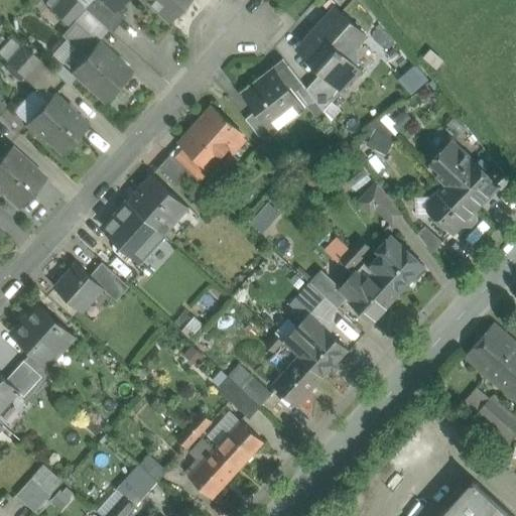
[(84,8),(75,0),(61,0),(51,11),(68,26),(84,8)]
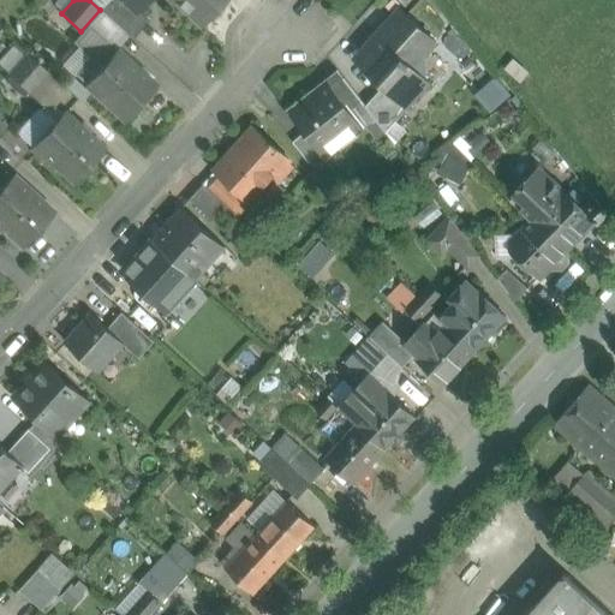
[(135,11),(123,0),(108,0),(100,10),(132,39),(149,22),(136,10),(135,11)]
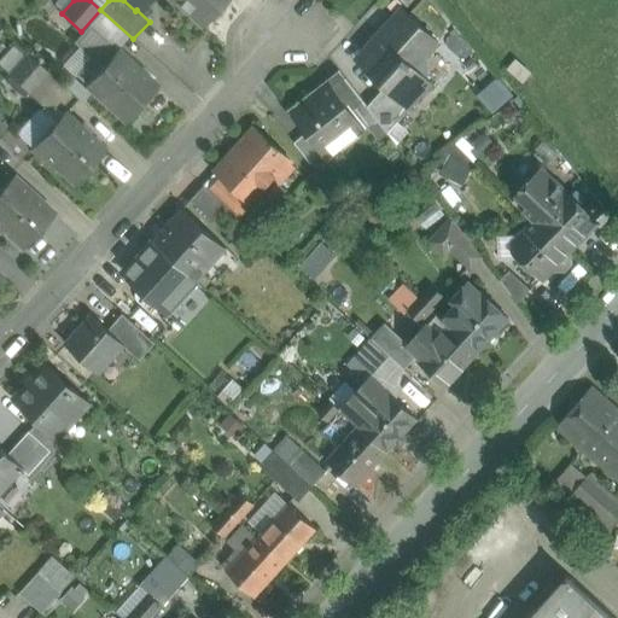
[(123,0),(135,11),(136,10),(145,0),(123,0)]
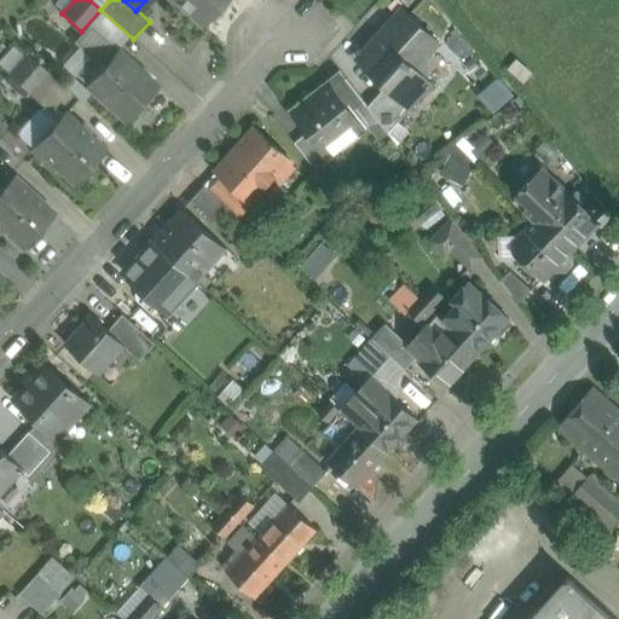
[(226,0),(171,0),(175,4),(177,3),(203,27),(226,0)]
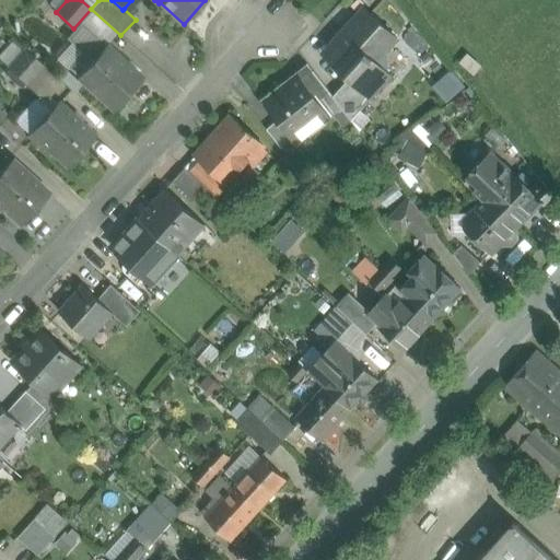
[(364,9),(342,33),(346,36),(327,56),(350,78),(372,97),(373,96),(372,95),(391,74),(375,60),(396,38),(364,9)]
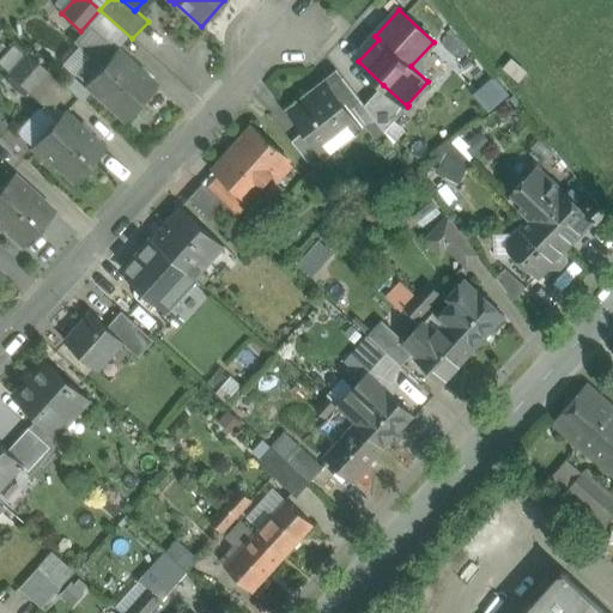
[(102,65),(115,50),(92,29),(79,43),(93,58),(102,65)]
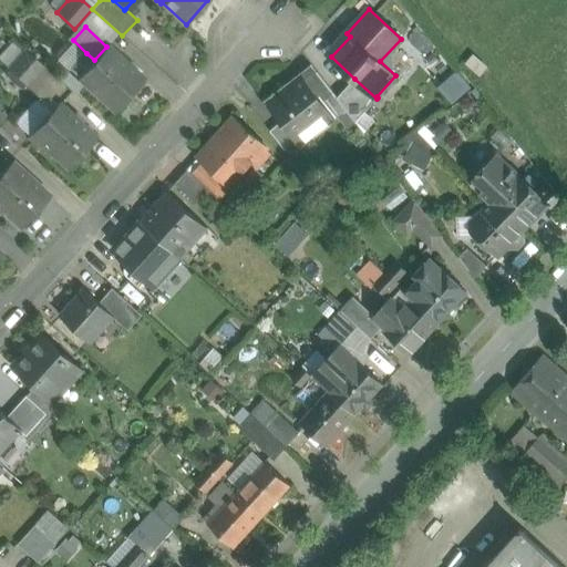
[(123,65),(105,49),(106,48),(106,47),(94,60),(79,78),(115,111),(143,80),(125,63),(123,65)]
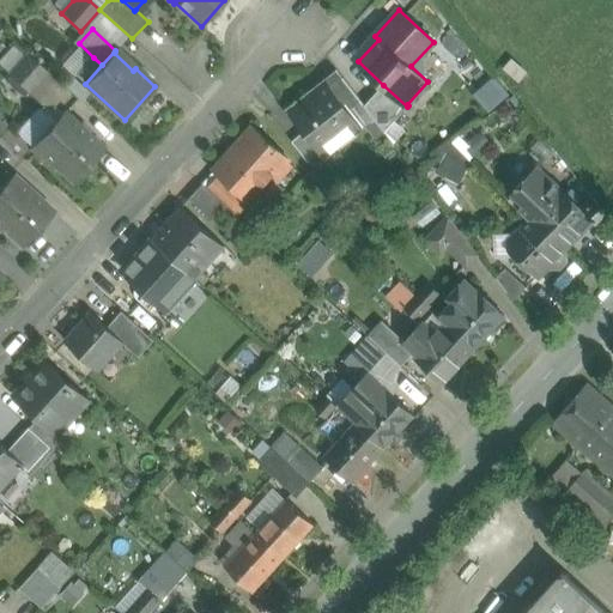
[(47,72),(28,54),(8,76),(28,92),(47,72)]
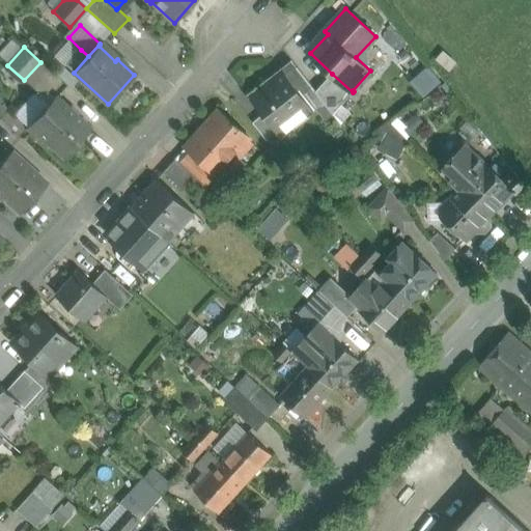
[(74,73),(88,56),(81,50),(66,66),(74,73)]
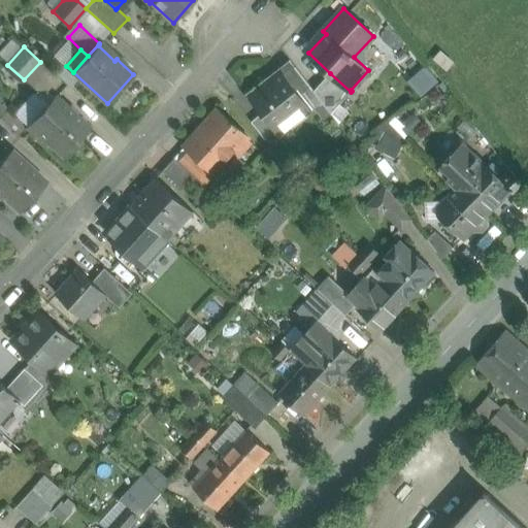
[(311,88),(290,61),(289,61),(293,67),(285,74),(301,96),(311,88)]
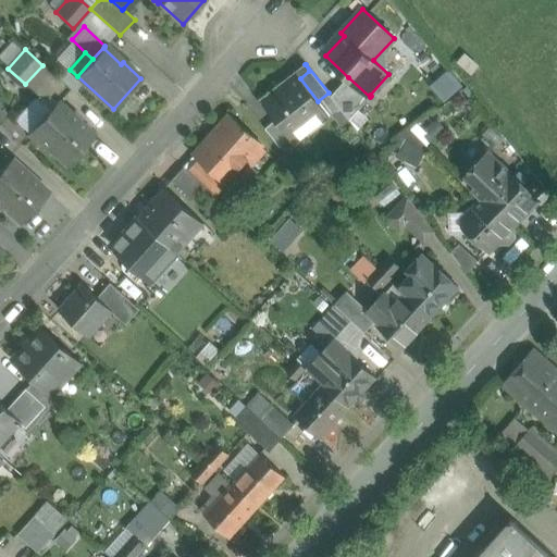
[(442,100),(459,85),(445,69),(428,84),(442,100)]
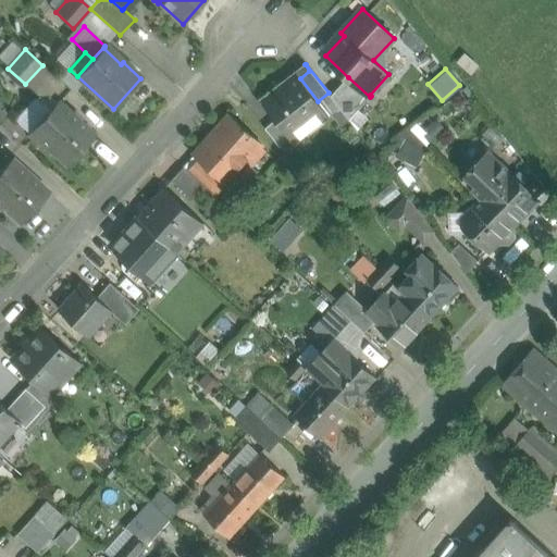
[(348,77),(331,96),(349,120),(370,97),(348,77)]
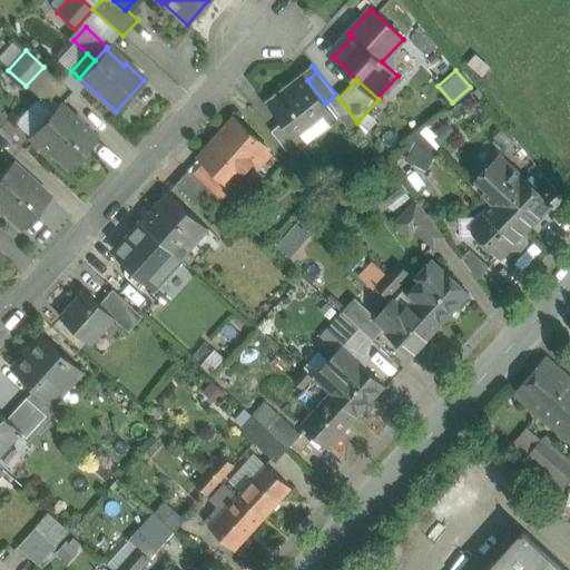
[(307,80),(295,89),(290,84),(291,86),(267,104),(296,141),(311,130),(315,135),(336,119),(325,104),(307,80)]
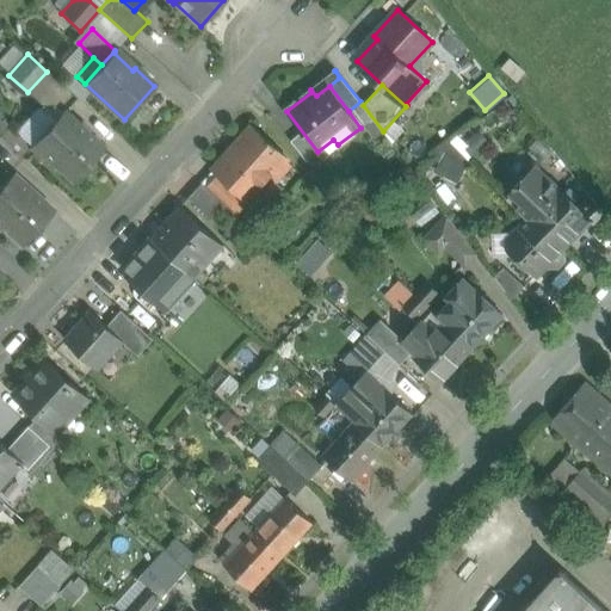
[(104,149),(62,111),(31,146),(54,167),(55,165),(74,181),(104,149)]
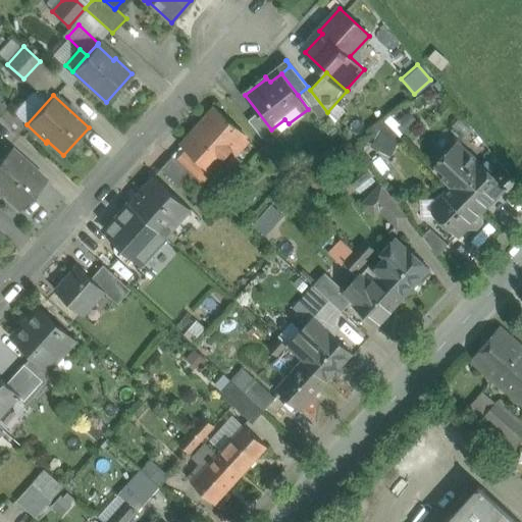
[(216,109),(183,146),(187,149),(212,172),(231,151),(237,155),(249,142),(244,138),(246,136),(216,109)]
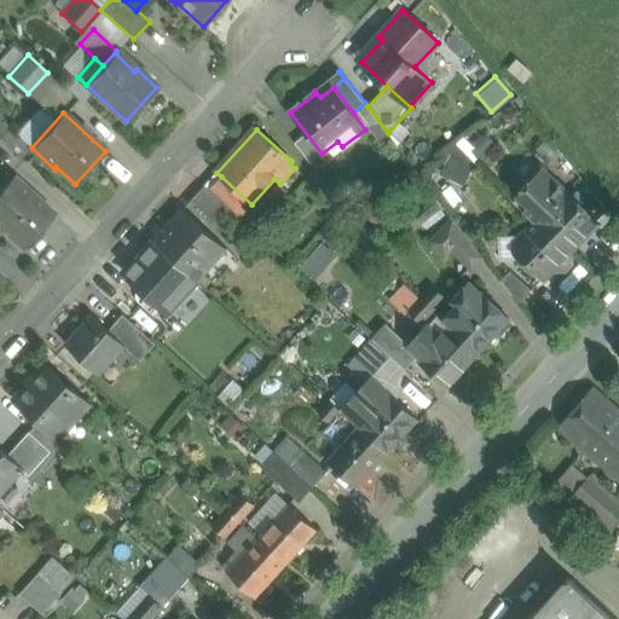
[(440,171),(460,184),(472,168),(452,155),(440,171)]
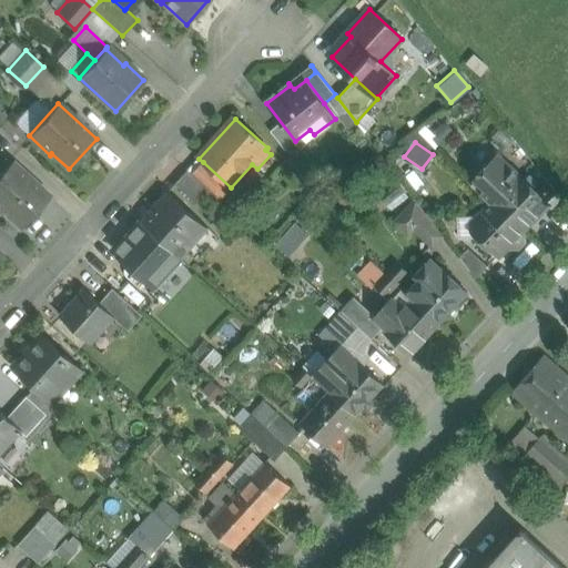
[(548,204),(497,156),(479,175),(490,186),(482,195),(492,205),(495,201),(524,229),(548,204)]
